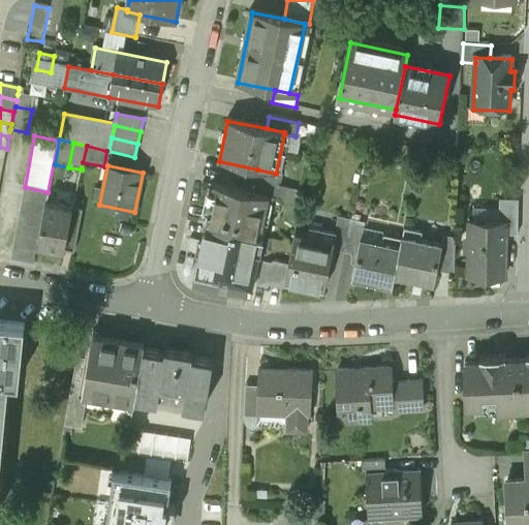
[(276,174),(257,170),(255,181),(257,182),(279,186),(282,175),(276,174)]
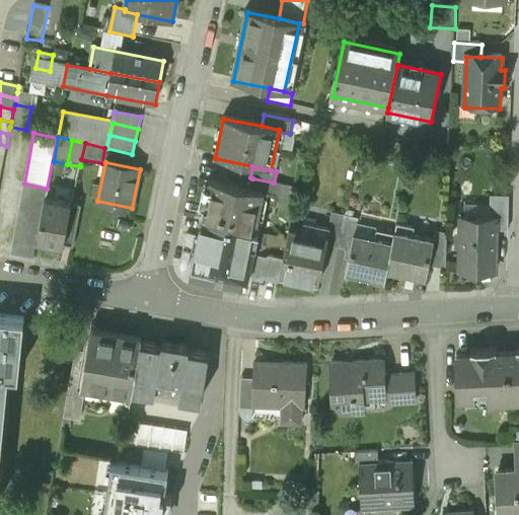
[(274,182),(252,178),(249,191),(264,194),(264,195),(279,198),(282,185),(274,182)]
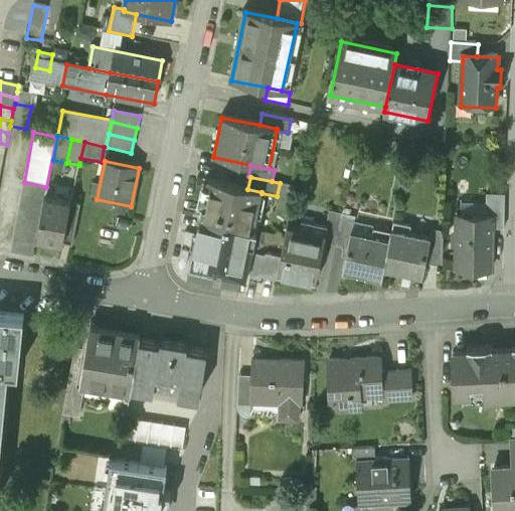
[(247,189),(208,180),(199,219),(253,231),(262,193),(262,192),(247,189)]
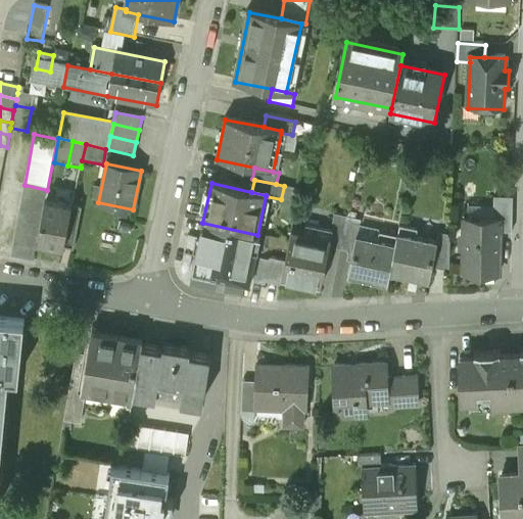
[(47,190),(25,185),(10,256),(34,262),(47,190)]
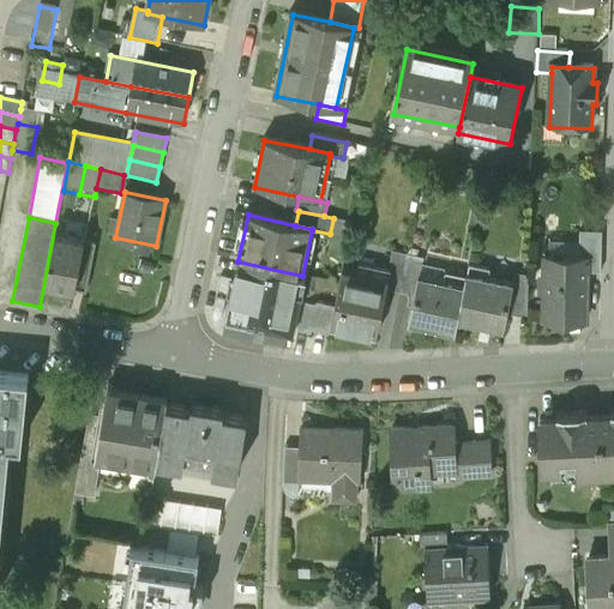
[(602,236),(581,236),(581,258),(588,258),(587,273),(601,273),(602,236)]
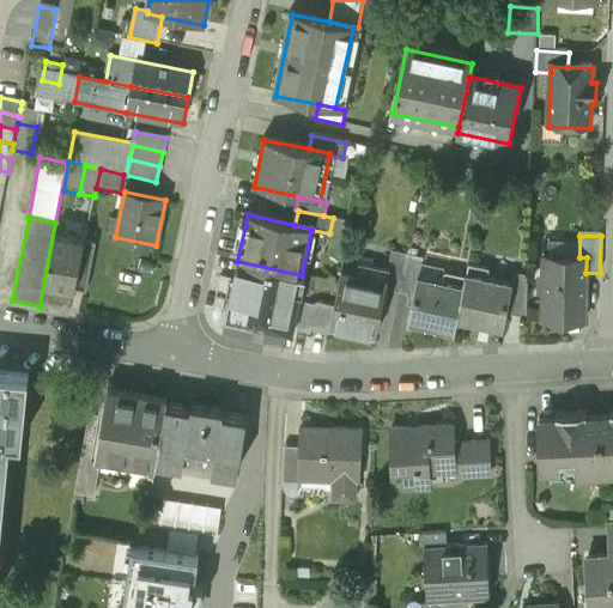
[(95,244),(54,237),(46,284),(86,292),(95,244)]
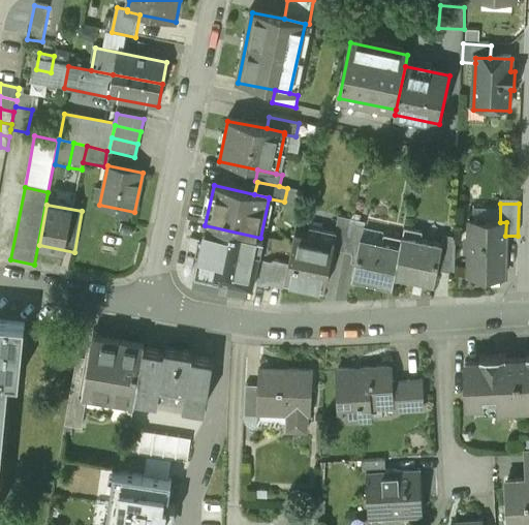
[(352,221),(340,218),(337,234),(334,249),(346,251),(352,221)]
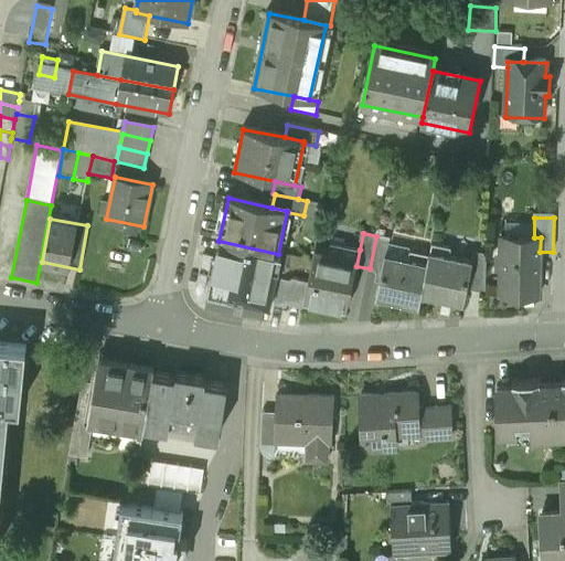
[(391,240),(376,236),(370,268),(382,272),(386,255),(387,256),(391,240)]
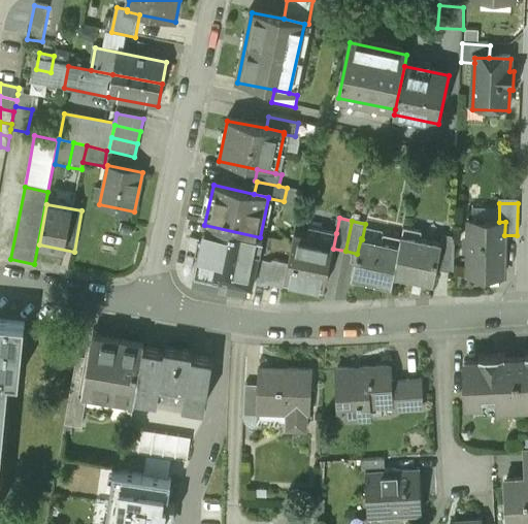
[(499,222),(469,222),(468,277),(469,277),(469,274),(502,275),(502,279),(504,277),(504,235),(505,222),(499,222)]
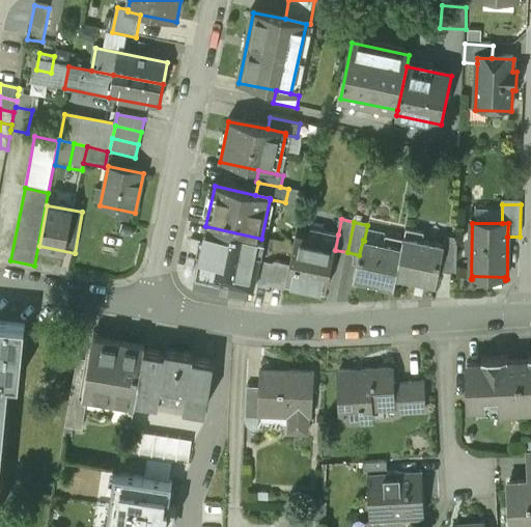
[(261,239),(205,226),(195,276),(254,288),(254,286),(260,261),(264,239),(261,239)]
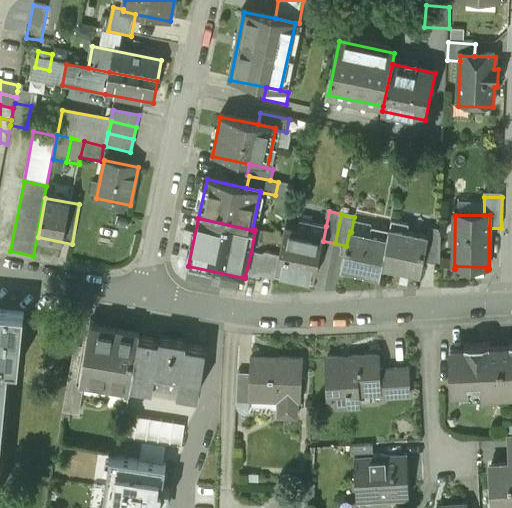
[(299,228),(286,226),(279,261),(276,273),(314,281),(323,241),(326,226),(301,220),(299,228)]
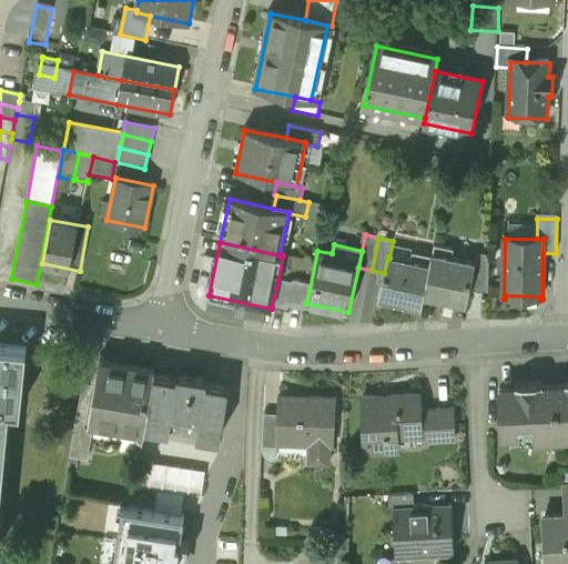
[(455,250),(435,245),(432,257),(424,296),(466,306),(469,291),(476,262),(474,262),(454,258),(455,250)]
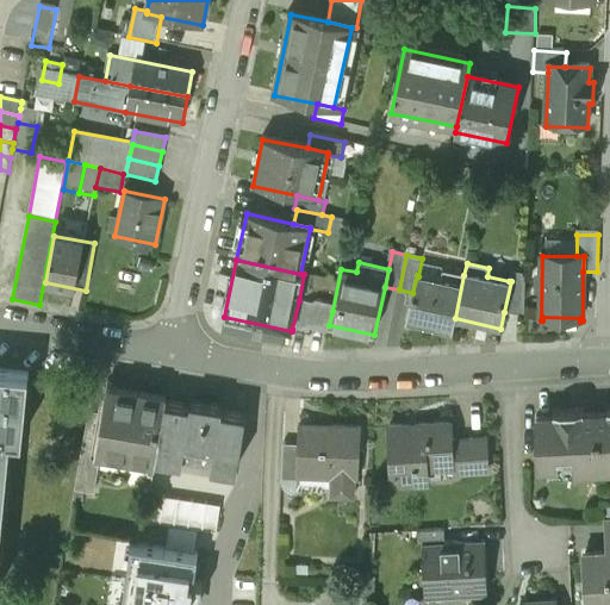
[(418,276),(417,275),(412,293),(406,322),(452,332),(455,318),(464,275),(443,272),(441,281),(418,276)]
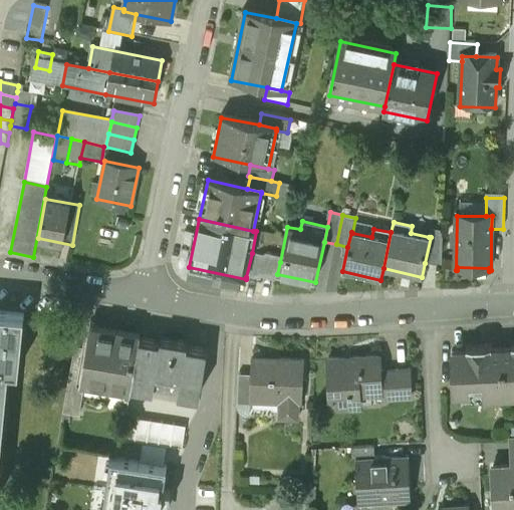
[(443,232),(431,230),(429,237),(431,237),(425,263),(442,266),(443,232)]
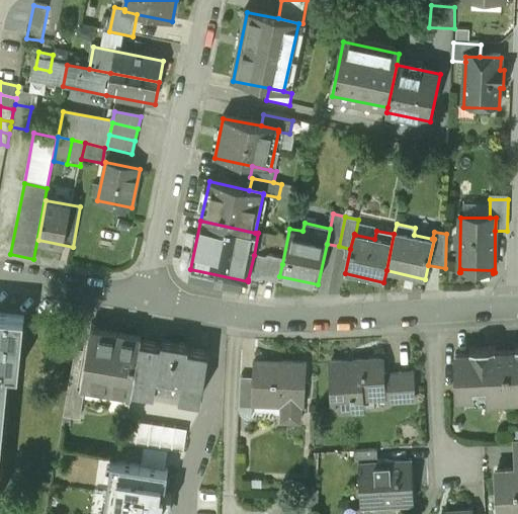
[(268,258),(254,255),(248,279),(263,282),(263,279),(278,282),(279,276),(282,264),(267,261),(268,258)]
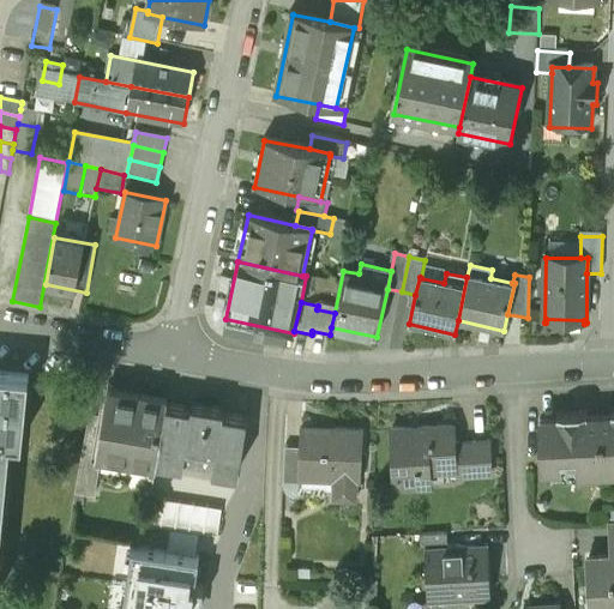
[(0,542),(10,442),(11,442),(11,441),(23,441),(23,440),(22,440),(28,379),(29,379),(29,378),(0,374),(0,542)]
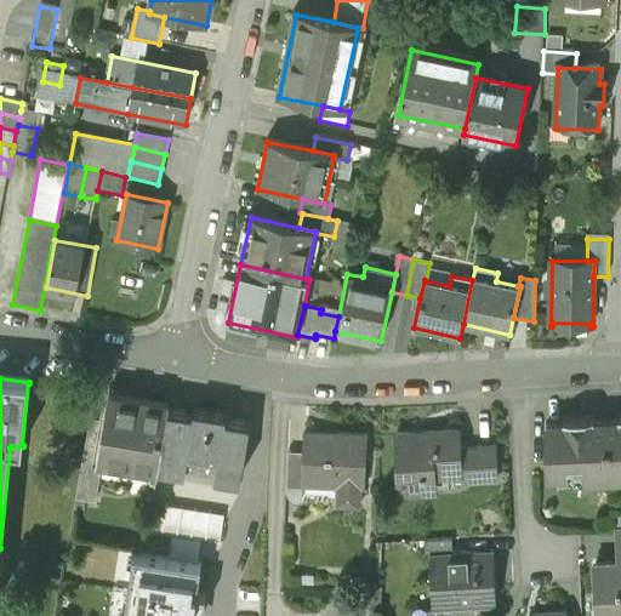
[(167,405),(109,395),(103,434),(98,462),(102,463),(134,468),(135,462),(155,466),(154,472),(157,472),(159,458),(167,410),(167,405)]
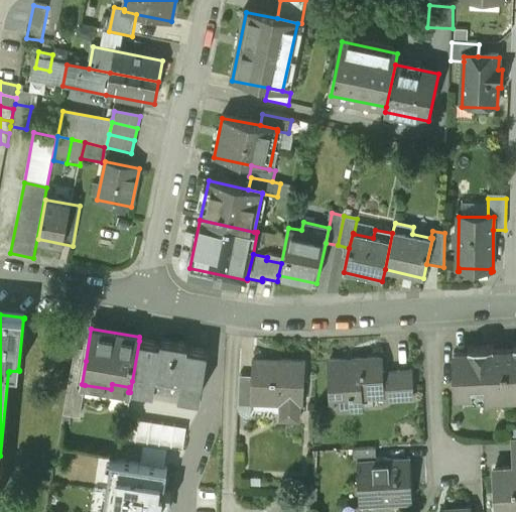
[(161,341),(160,344),(139,341),(132,381),(133,382),(133,384),(135,384),(135,379),(153,382),(153,385),(181,389),(181,387),(200,390),(199,394),(201,394),(201,392),(202,393),(209,352),(187,349),(187,345),(161,341)]
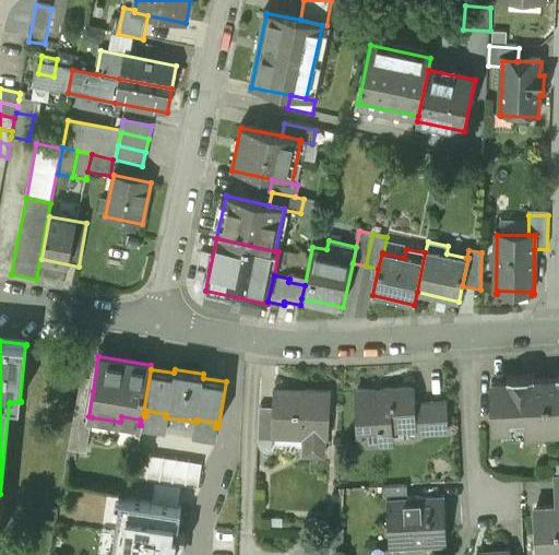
[(558,376),(556,377),(557,381),(546,382),(548,435),(558,434),(558,376)]
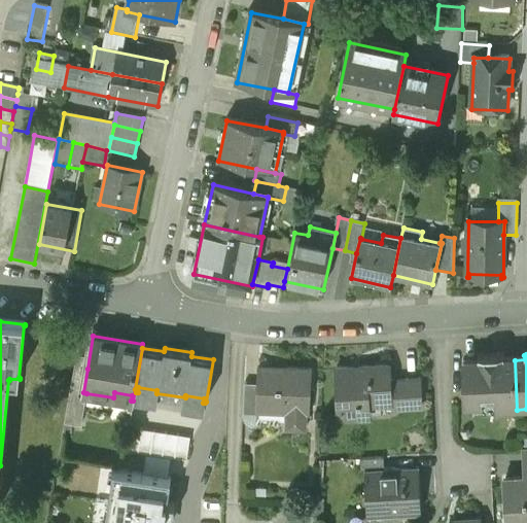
[(504,356),(478,357),(478,361),(463,362),(465,406),(494,405),(495,410),(517,410),(515,360),(504,360),(504,356)]
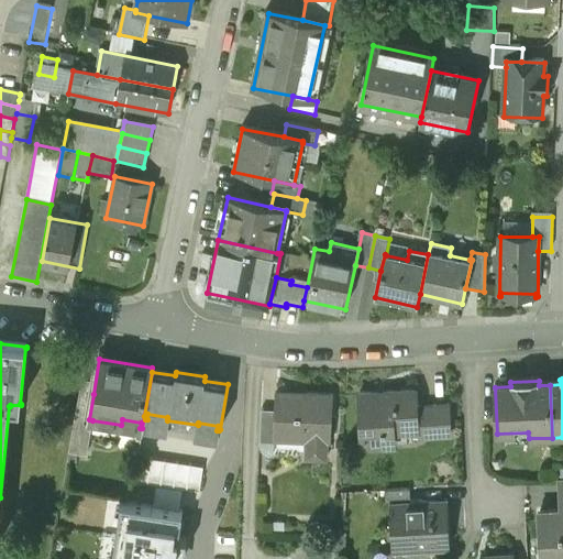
[(417,391),(359,394),(362,446),(384,445),(383,433),(419,430),(418,407),(417,391)]
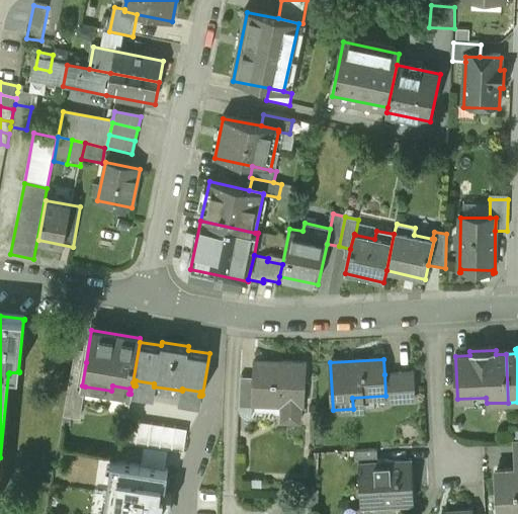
[(86,362),(73,360),(63,415),(80,418),(85,387),(82,386),(86,362)]
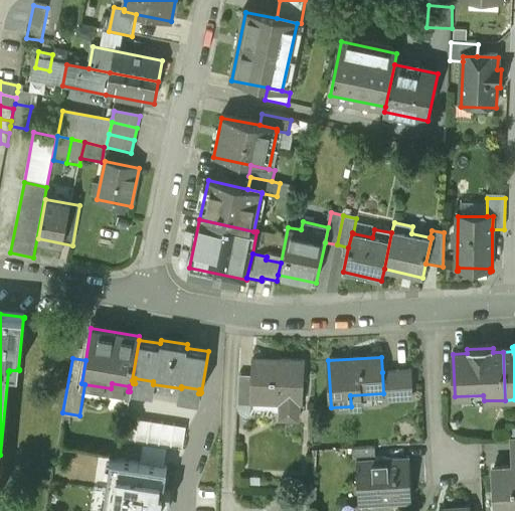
[(281,363),(254,362),(254,358),(252,358),(251,374),(250,402),(253,402),(253,398),(281,399),(280,418),(300,418),(300,404),(303,404),(305,360),(281,359),(281,363)]
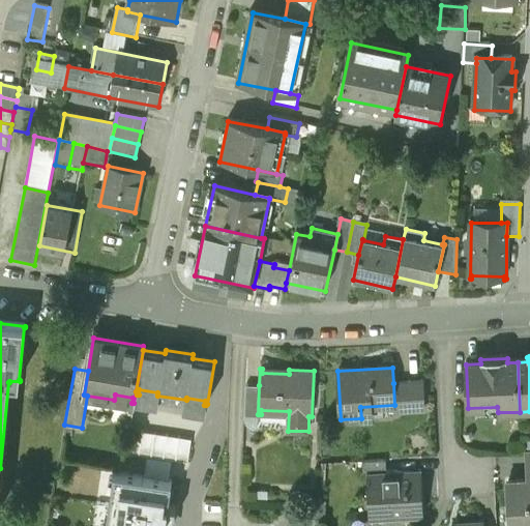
[(423,381),(393,383),(394,405),(394,411),(424,410),(423,381)]
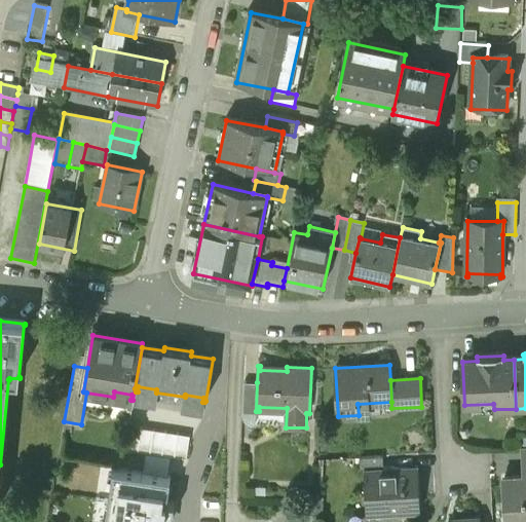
[(257,382),(245,381),(243,410),(256,411),(257,382)]
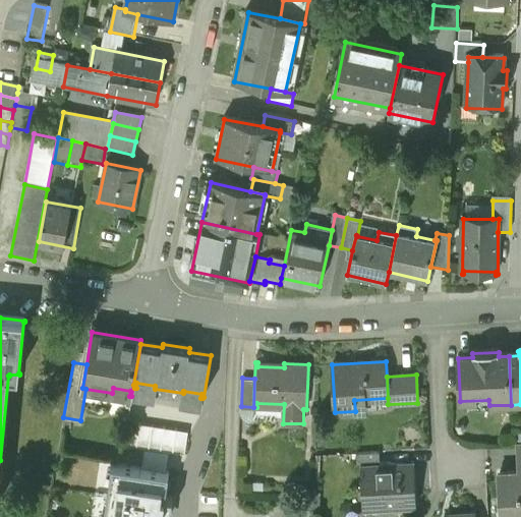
[(145,448),(141,467),(166,470),(169,452),(184,454),(188,432),(128,422),(125,445),(145,448)]
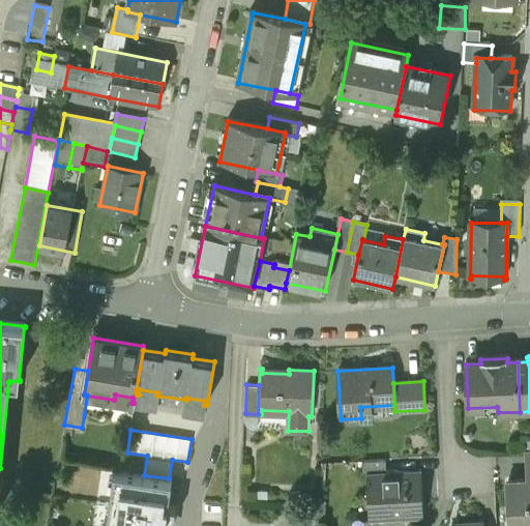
[(385,460),(362,461),(363,473),(367,473),(386,471),(385,460)]
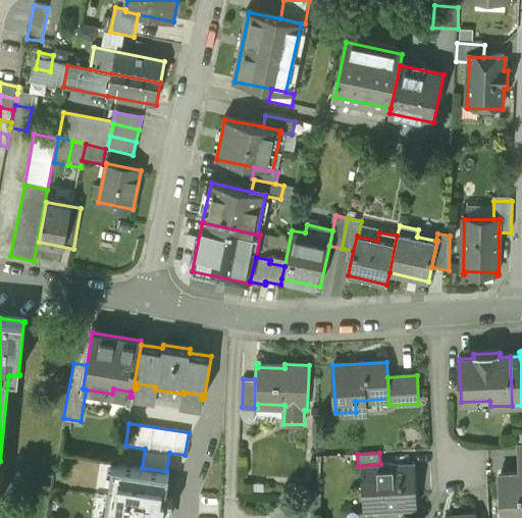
[(166,471),(142,468),(112,463),(104,517),(163,517),(164,510),(171,511),(173,497),(166,496),(169,472),(166,471)]
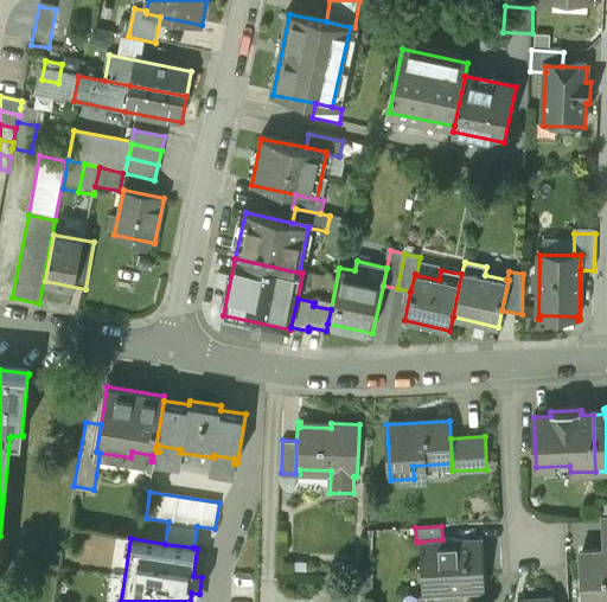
[(442,539),(421,542),(425,594),(484,590),(481,538),(442,539)]
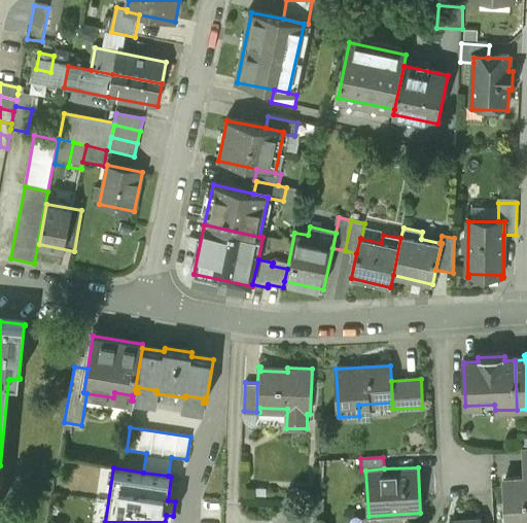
[(526,478),(505,479),(505,489),(504,489),(505,522),(526,521),(526,518),(526,478)]
